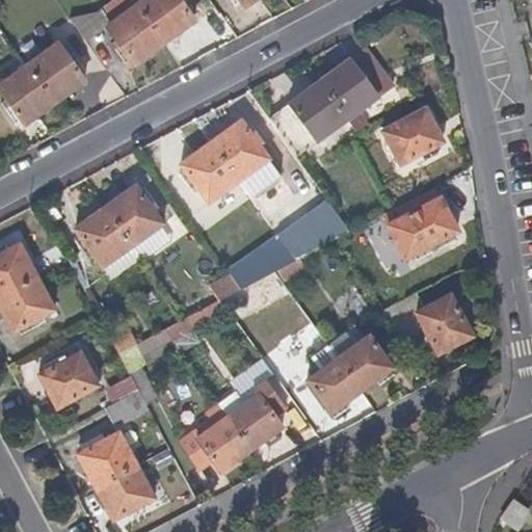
[(166,48),(138,10),(131,0),(123,0),(104,15),(113,28),(109,31),(136,69),(166,48)]
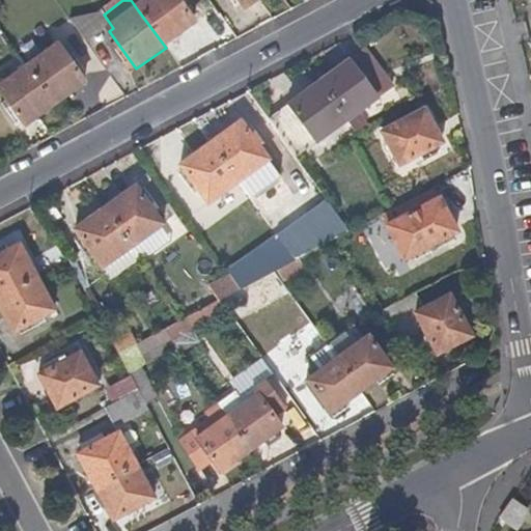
[(196,25),(177,0),(151,0),(138,10),(166,48),(196,25)]
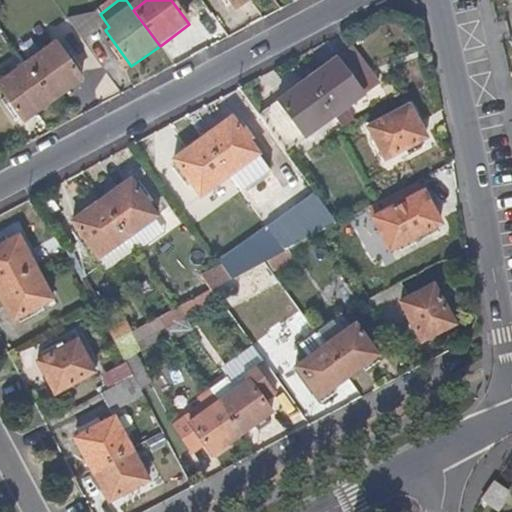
[(249,0),(229,0),(236,10),(249,0)]
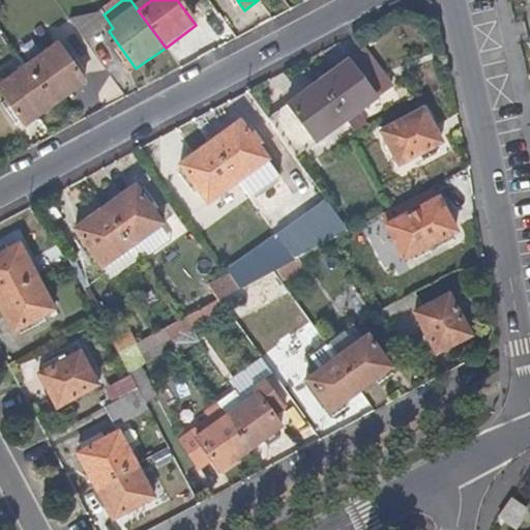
[(109,31),(113,28),(104,15),(71,24),(88,46),(109,31)]
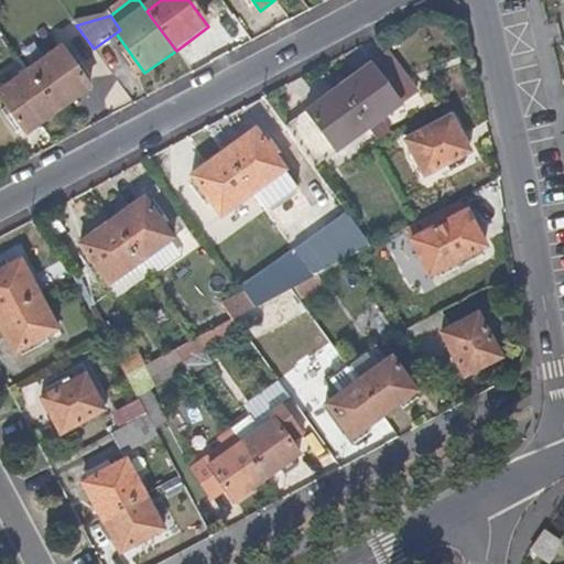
[(91,88),(63,50),(31,73),(32,75),(58,111),(91,88)]
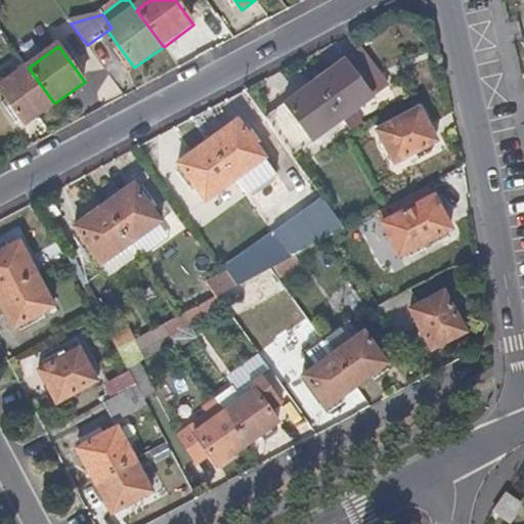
[(341,120),(385,87),(358,50),(313,82),(341,120)]
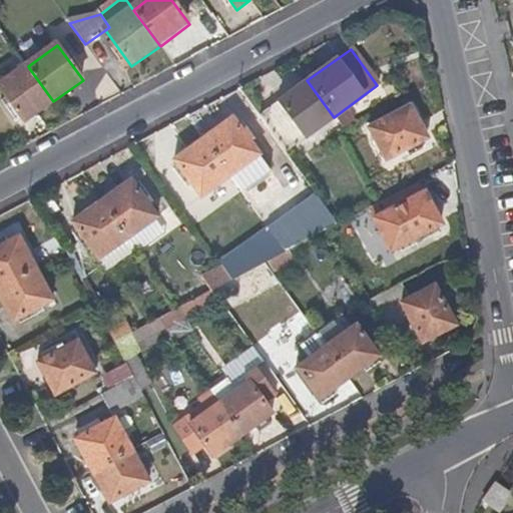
[(53,101),(29,68),(28,66),(0,85),(0,87),(24,123),(53,101)]
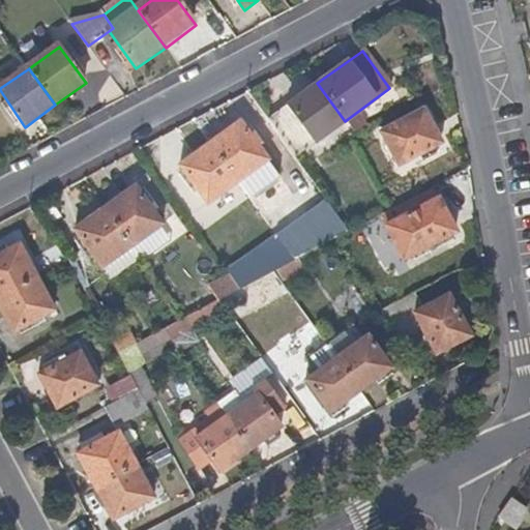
[(295,157),(345,121),(317,83),(267,120),(295,157)]
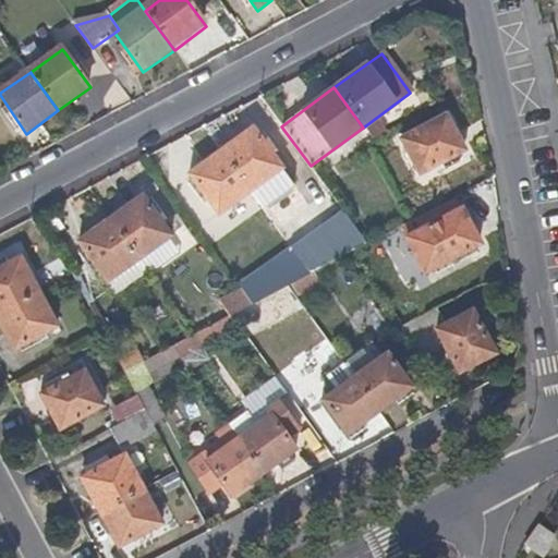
[(404,133),(422,169),(465,146),(448,111),(404,133)]
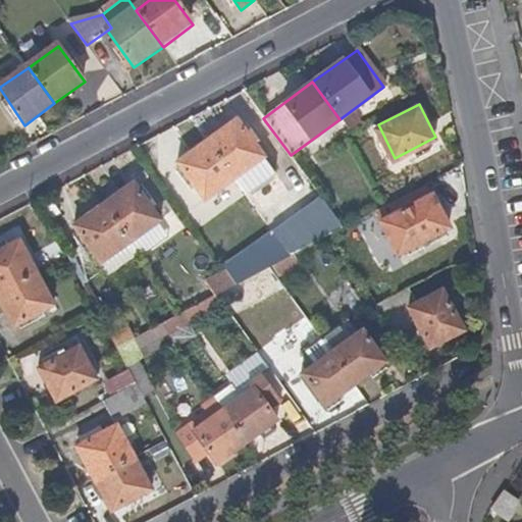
[(273,169),(235,118),(205,139),(231,175),(243,192),(273,169)]
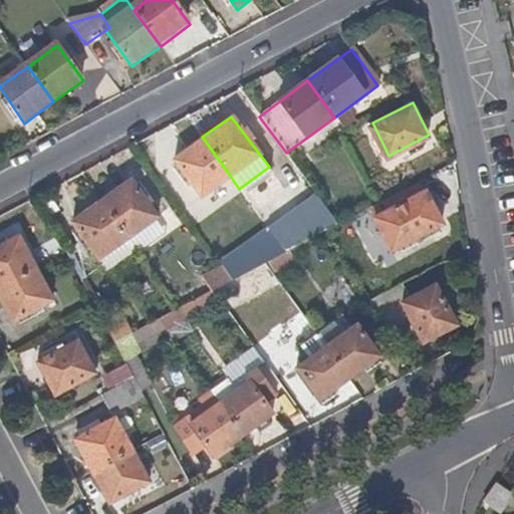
[(228,173),(202,137),(174,158),(200,193),(228,173)]
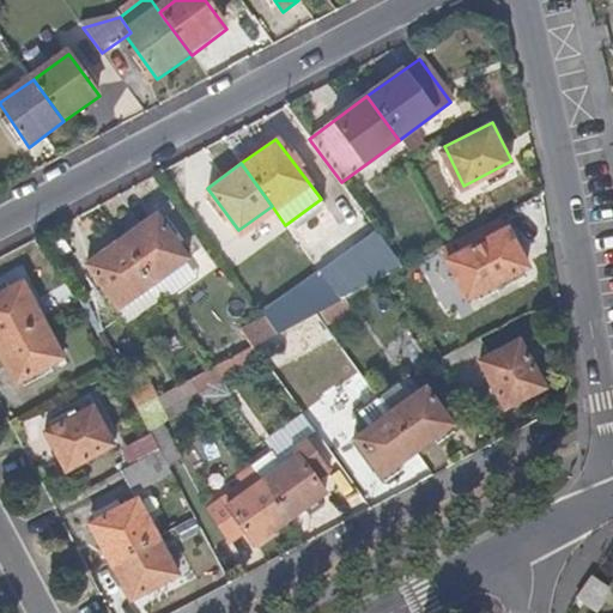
[(152,284),(186,256),(156,214),(121,241),(135,260),(152,284)]
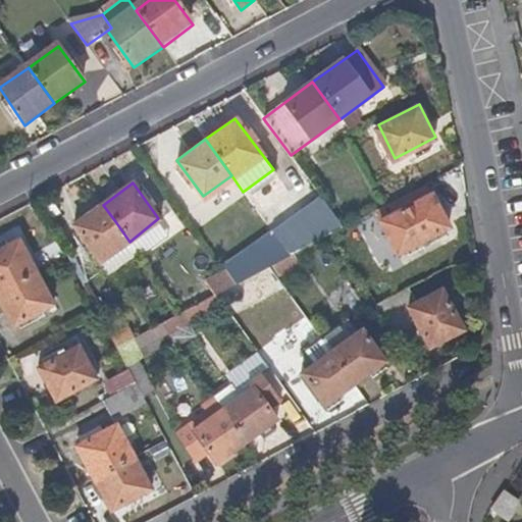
[(343,227),(317,193),(268,226),(289,256),(333,232),(343,227)]
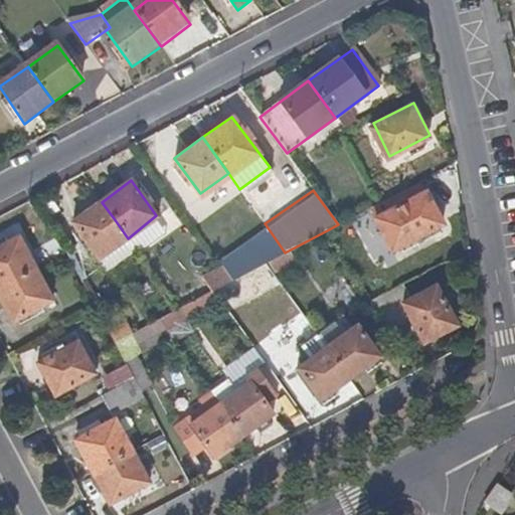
[(379,217),(395,249),(445,223),(427,192),(379,217)]
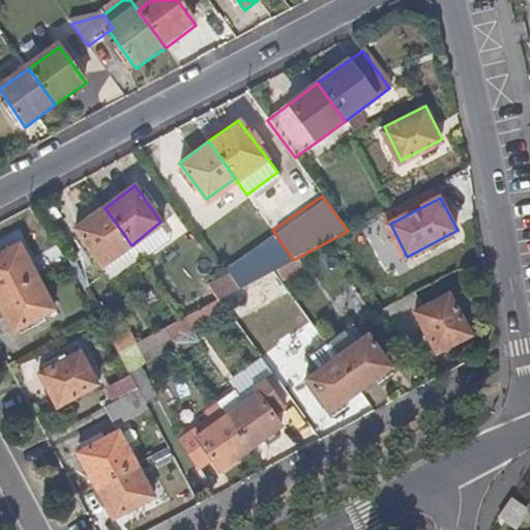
[(101,267),(131,245),(117,225),(105,208),(75,229),(101,267)]
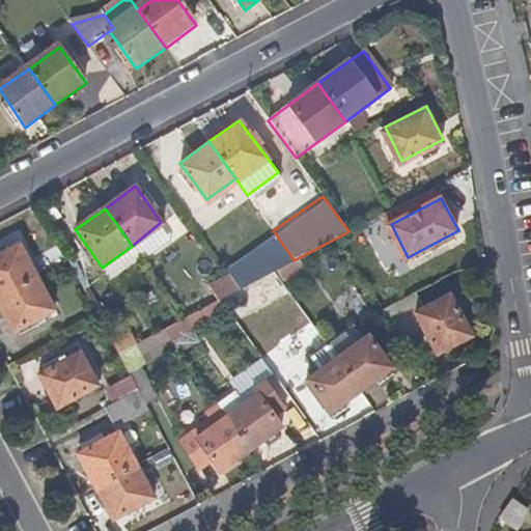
[(0,296),(35,277),(18,245),(0,253),(0,296)]
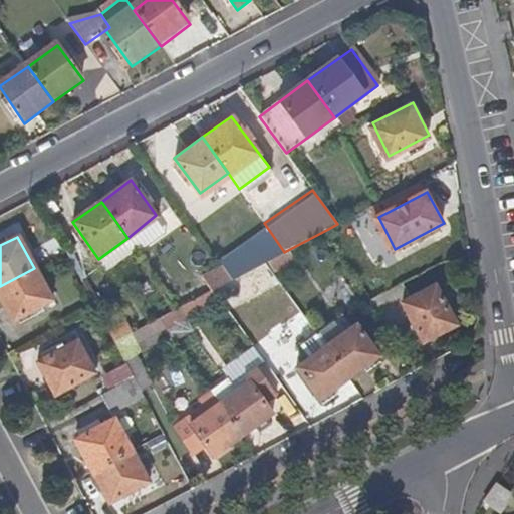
[(263,263),(251,247),(221,264),(232,279),(263,263)]
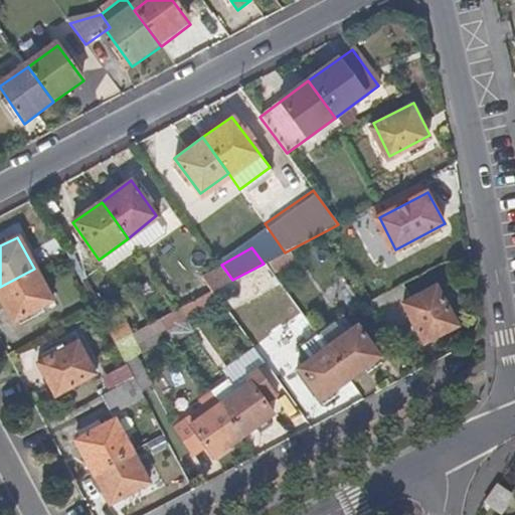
[(232,280),(221,265),(199,276),(209,292),(212,291),(232,280)]
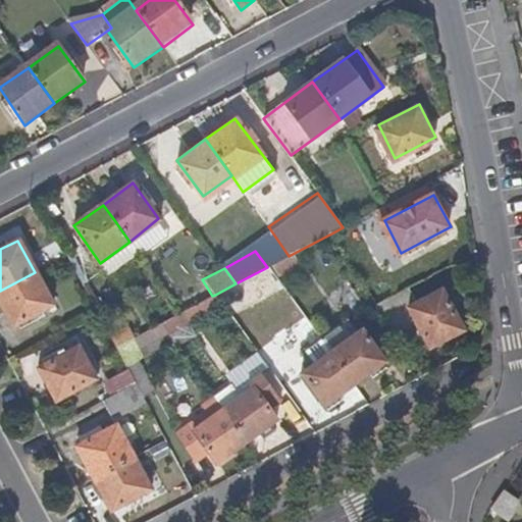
[(51,306),(35,272),(0,291),(0,305),(11,327),(51,306)]
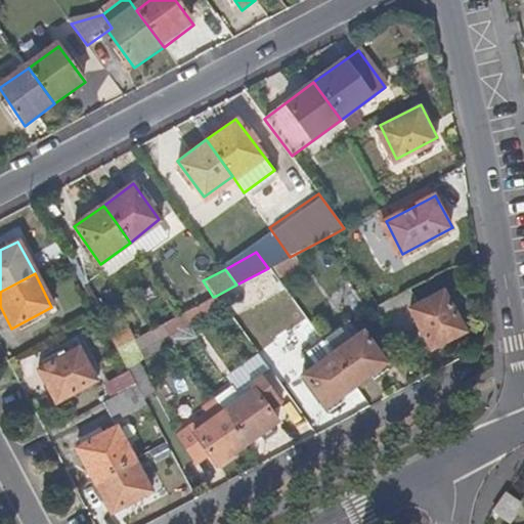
[(466,333),(444,291),(417,305),(408,289),(374,307),(395,338),(419,326),(432,351),(466,333)]
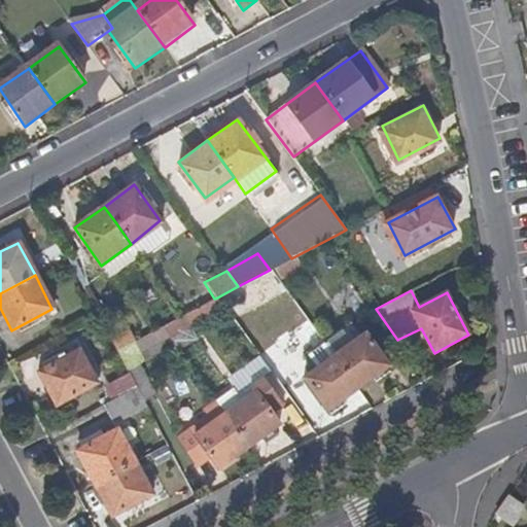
[(194,323),(224,308),(217,297),(214,299),(208,303),(164,325),(175,342),(179,348),(200,337),(194,323)]
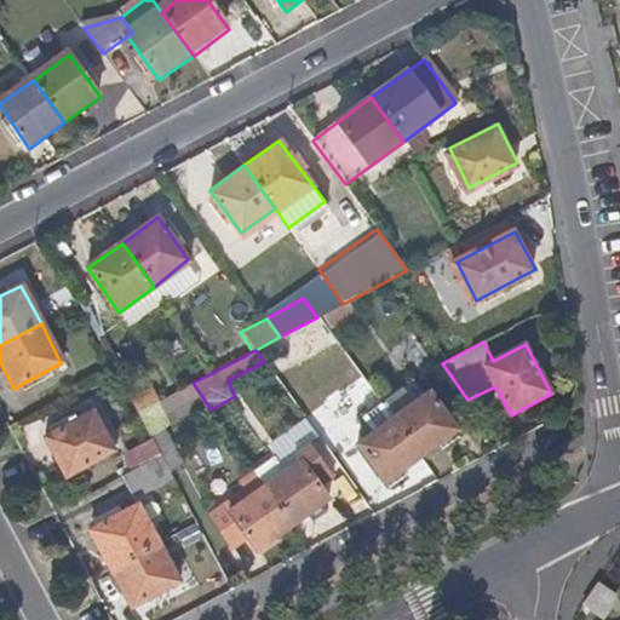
[(165,424),(206,402),(193,383),(159,401),(137,412),(145,429),(149,436),(160,455),(170,471),(184,461),(165,424)]
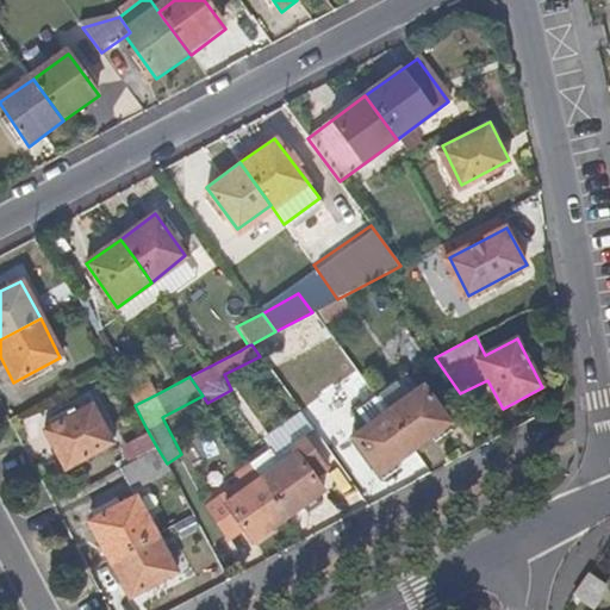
[(156,394),(148,380),(128,390),(135,405),(156,394)]
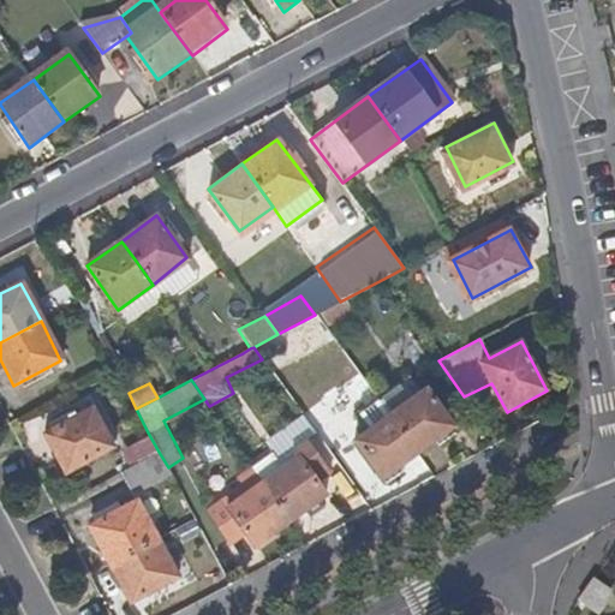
[(452,428),(425,392),(390,417),(417,453),(418,453),(441,436),(452,428)]
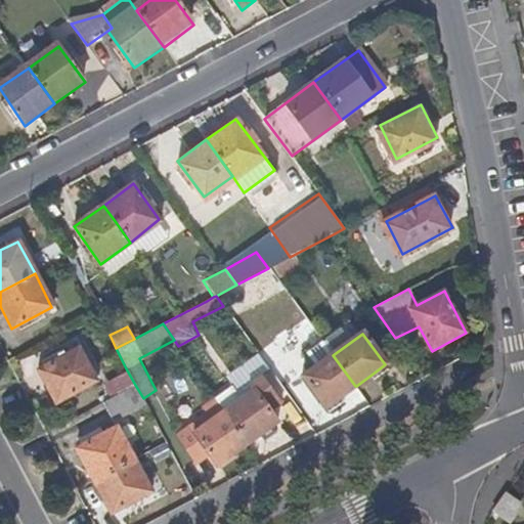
[(40,369),(56,401),(97,380),(81,347),(40,369)]
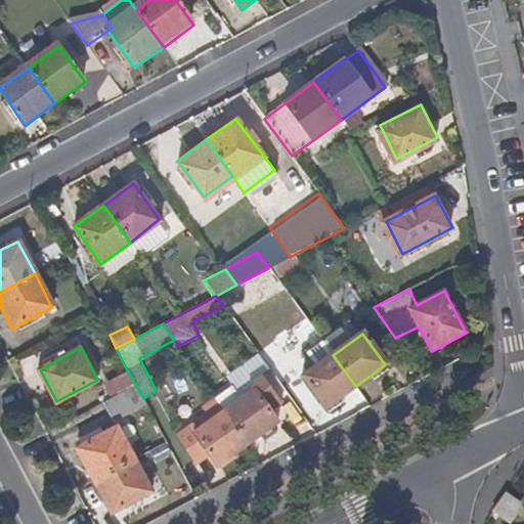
[(355,386),(333,355),(303,377),(325,407),(355,386)]
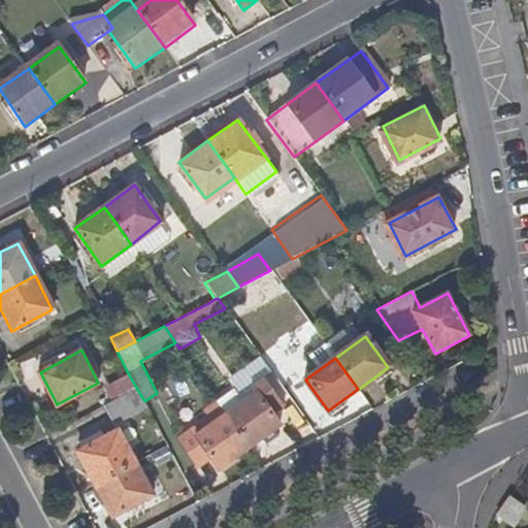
[(136,388),(127,371),(109,381),(118,398),(136,388)]
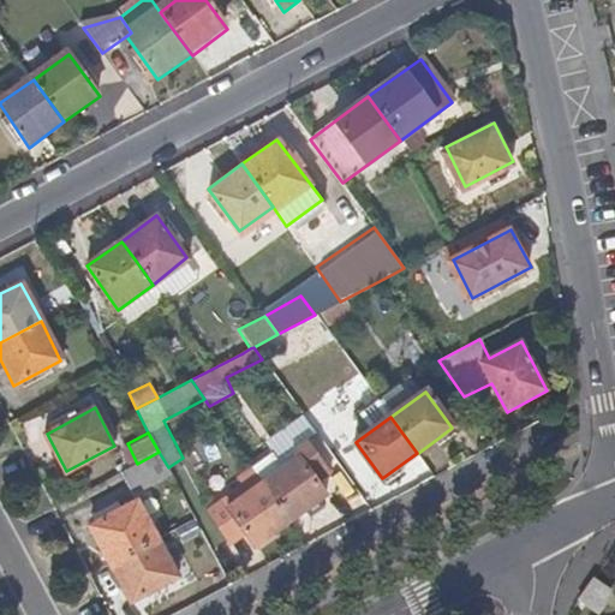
[(338,465),(317,435),(308,443),(328,472),(339,465),(338,465)]
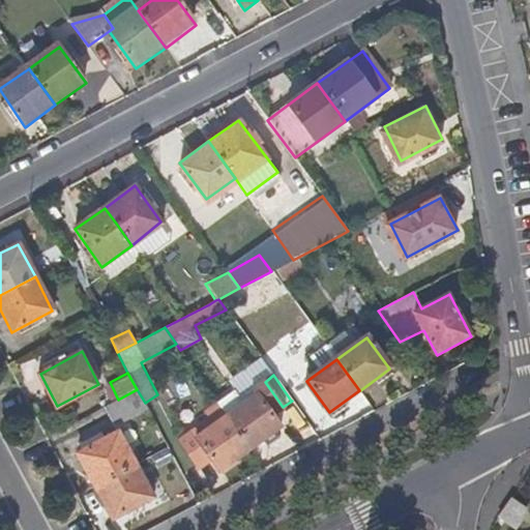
[(272,415),(283,407),(265,382),(240,401),(235,393),(218,406),(226,416),(248,447),(280,427),(275,419),(272,415)]
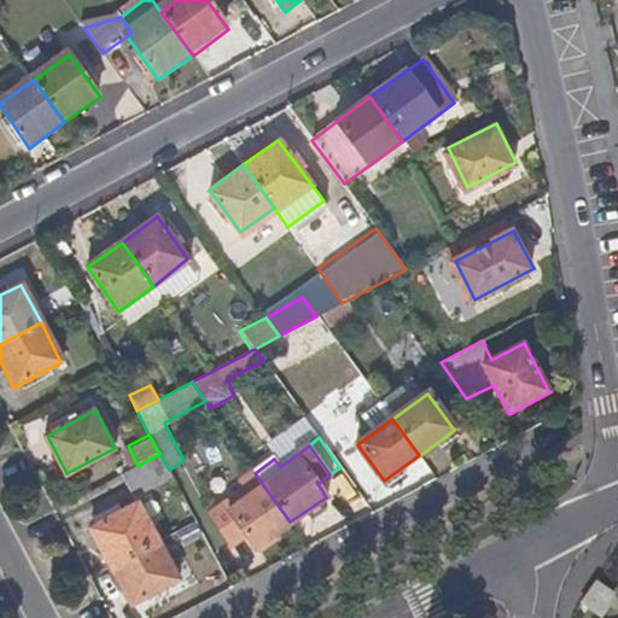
[(130,494),(169,472),(169,470),(159,454),(138,466),(121,476),(130,494)]
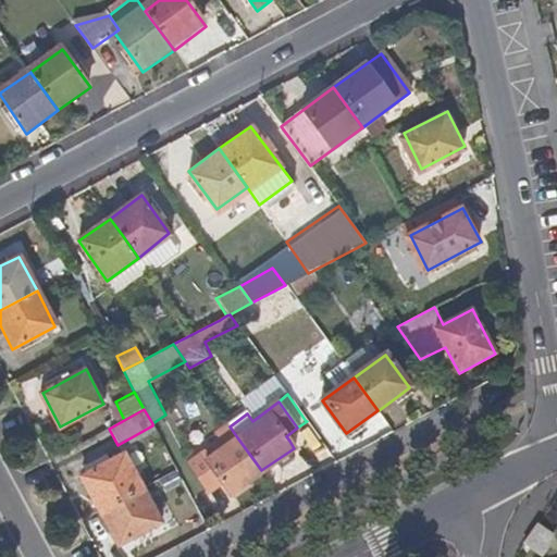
[(261,470),(237,437),(221,446),(215,440),(187,461),(208,491),(222,483),(230,495),(233,494),(235,496),(252,485),(249,480),(261,470)]
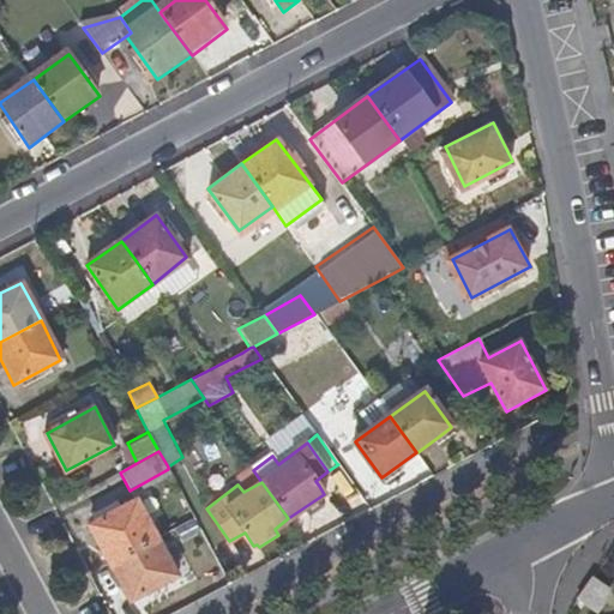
[(156,537),(136,499),(89,524),(109,563),(156,537)]
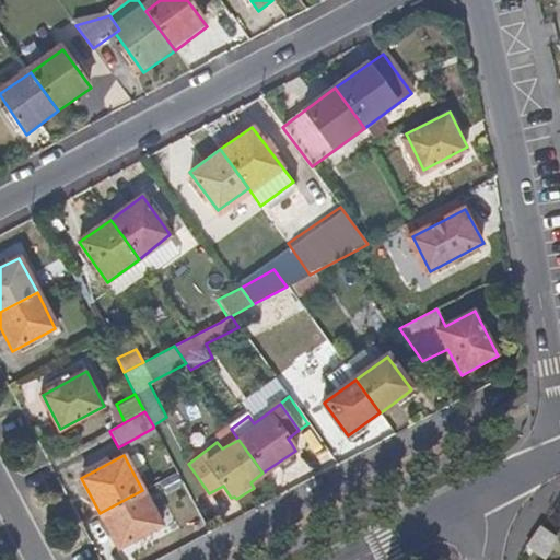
[(161,524),(142,490),(100,513),(118,548),(161,524)]
